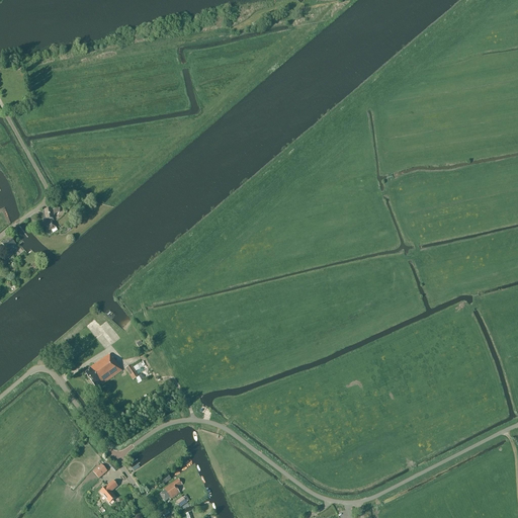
[(220,3),(203,7),(204,13),(222,8),(220,3)]
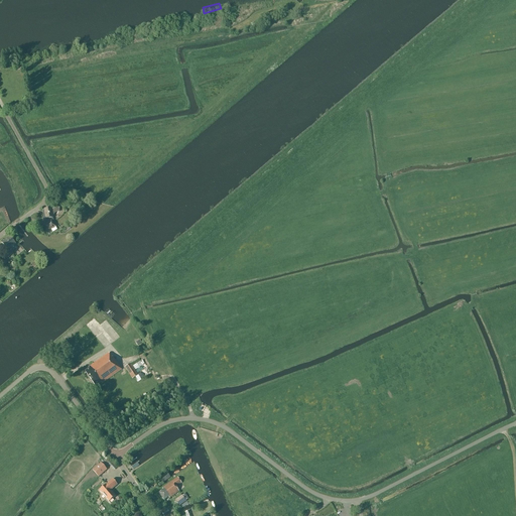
[(167,15),(168,21),(185,17),(184,12),(167,15)]
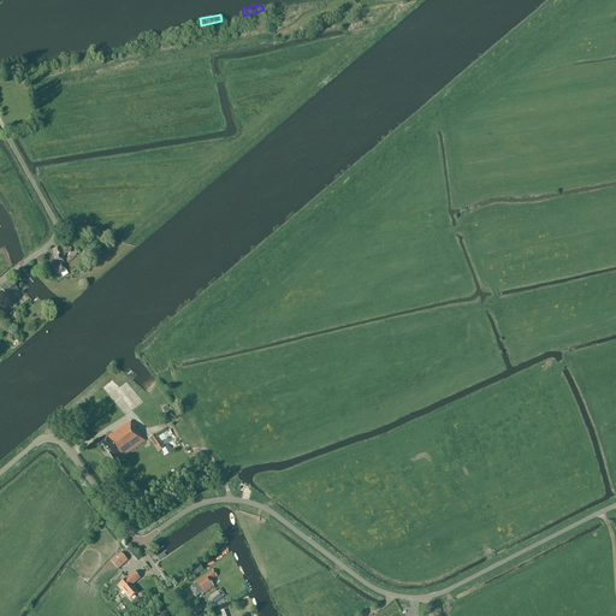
[(53,252),(53,254),(52,254),(52,255),(51,256),(51,258),(51,259),(51,260),(51,261),(52,262),(52,264),(52,265),(52,266),(53,267),(53,268),(51,270),(55,277),(61,273),(63,277),(69,274),(66,271),(61,264),(63,262),(61,260),(63,260),(63,259),(64,259),(64,258),(64,256),(64,255),(65,255),(65,254),(66,254),(66,253),(67,253),(69,253),(70,253),(71,248),(51,252),(53,252)]
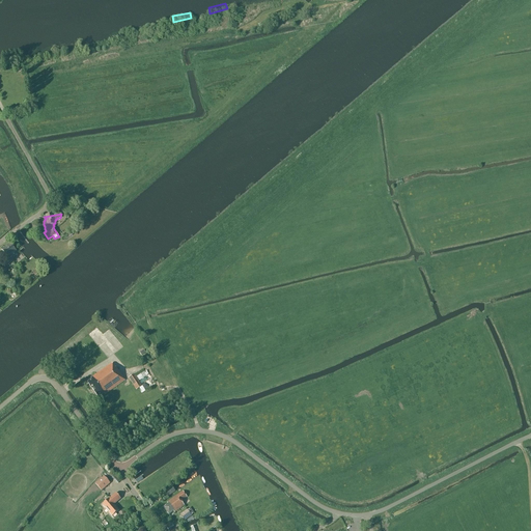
[(11,261),(8,257),(16,251),(9,244),(1,250),(4,253),(0,255),(8,266),(11,261)]
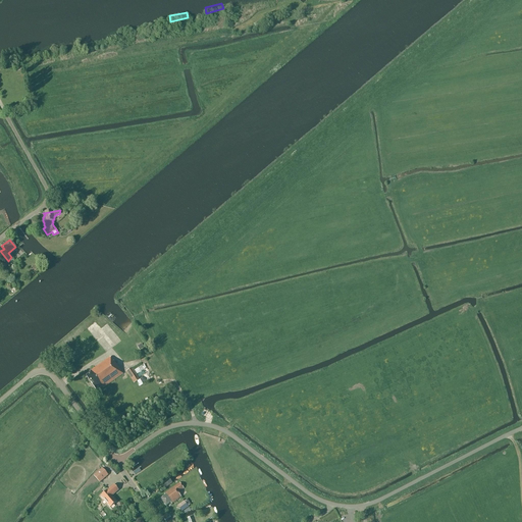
[(102,387),(103,388),(122,374),(113,361),(110,357),(89,372),(90,373),(86,375),(97,390),(102,387)]
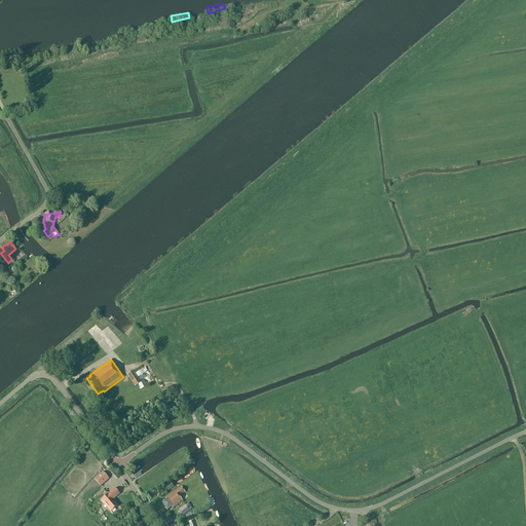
[(133,371),(127,374),(136,386),(138,384),(141,382),(133,371)]
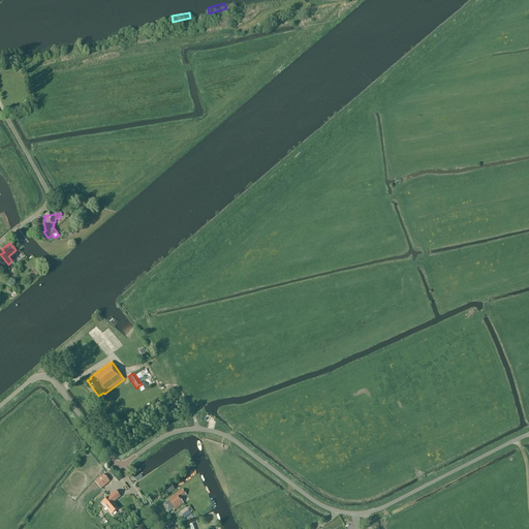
[(101,489),(109,483),(102,475),(95,481),(101,489)]
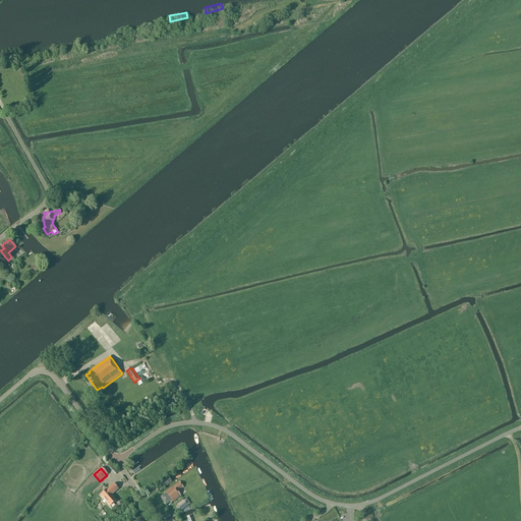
[(171,478),(163,484),(165,486),(173,481),(171,478)]
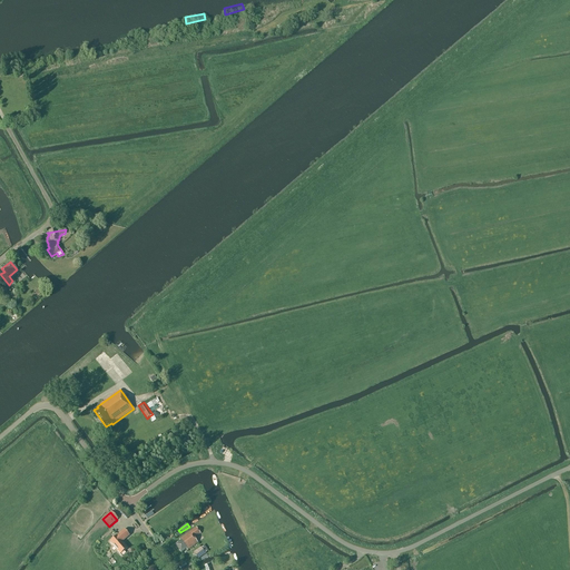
[(180,552),(186,549),(187,550),(197,542),(194,538),(200,533),(196,528),(179,539),(180,541),(175,544),(180,552)]
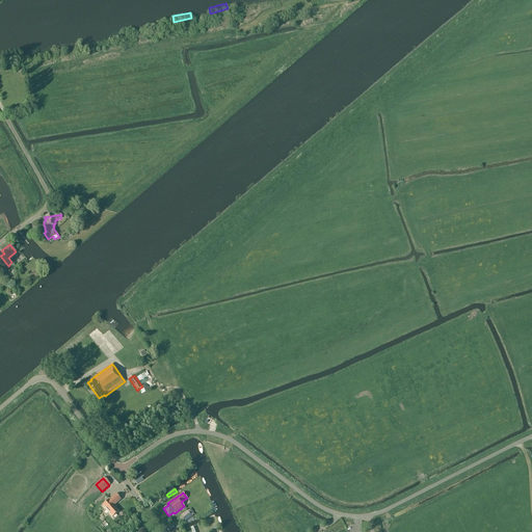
[(116,494),(109,500),(102,506),(106,510),(108,513),(109,513),(112,517),(118,511),(114,506),(121,500),(116,494)]
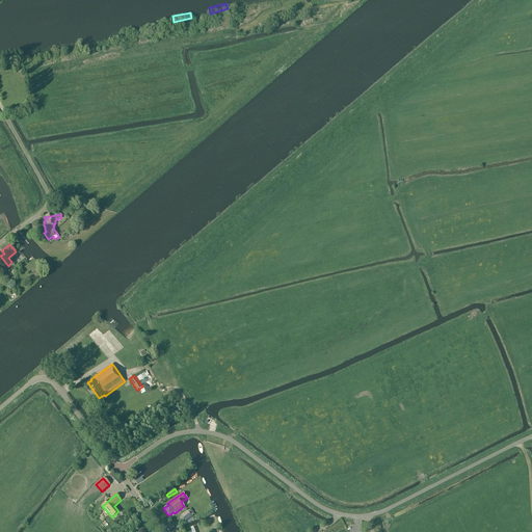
[(192,516),(191,516),(194,514),(190,509),(188,511),(187,510),(181,515),(185,522),(192,516)]
